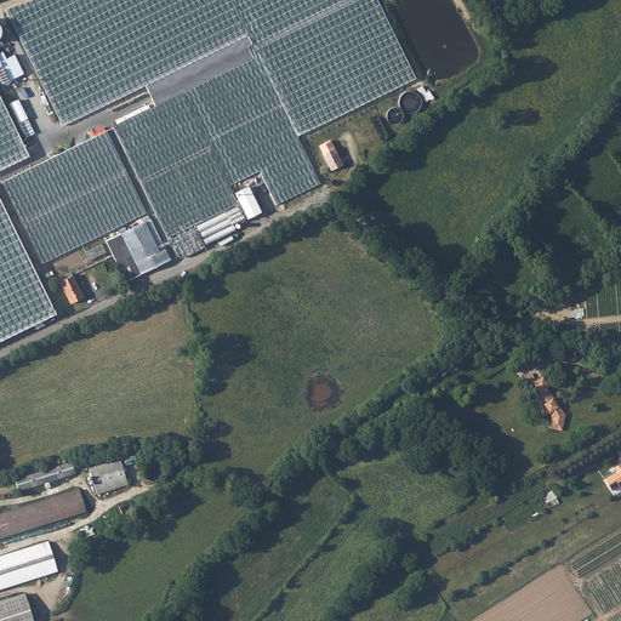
[(252,58),(155,107),(113,126),(167,237),(239,203),(246,218),(320,182),(297,136),(415,78),(376,0),(36,0),(6,11),(62,126),(146,85),(248,35),(251,44),(248,45),(252,58)]
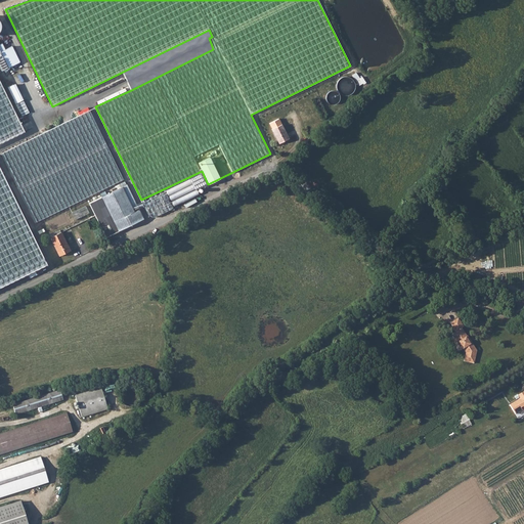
[(209,30),(123,72),(131,90),(213,49),(209,38),(212,37),(209,30)]
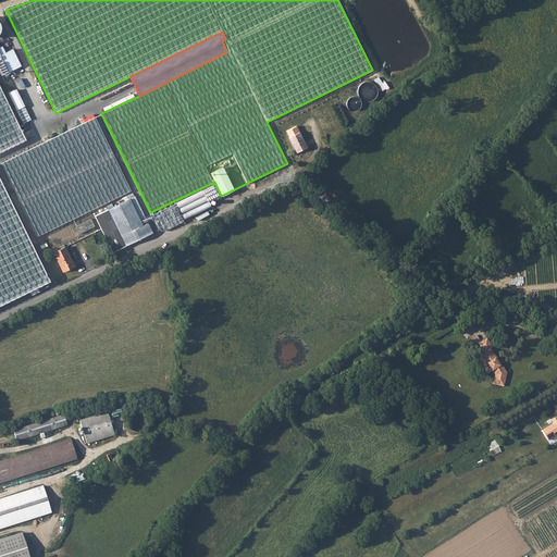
[(0,71),(1,75),(9,72),(21,66),(13,49),(5,52),(2,46),(0,46),(0,71)]
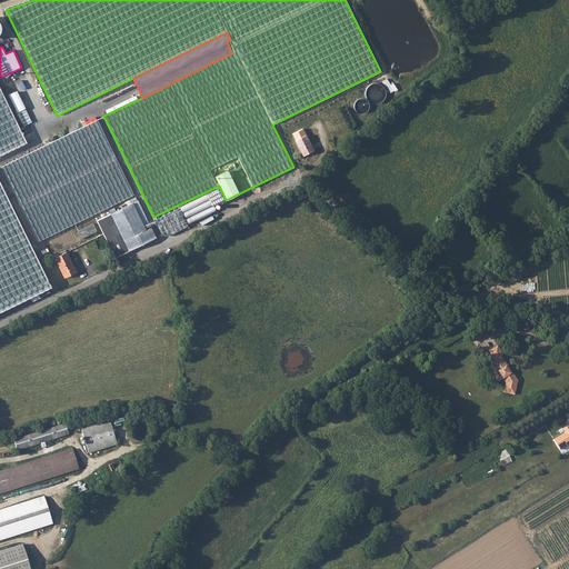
[(393,90),(390,85),(387,79),(382,81),(390,92),(393,90)]
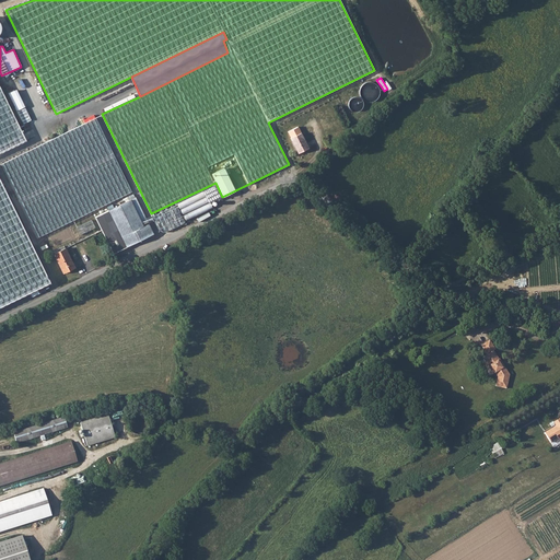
[(383,96),(375,80),(359,88),(366,104),(383,96)]
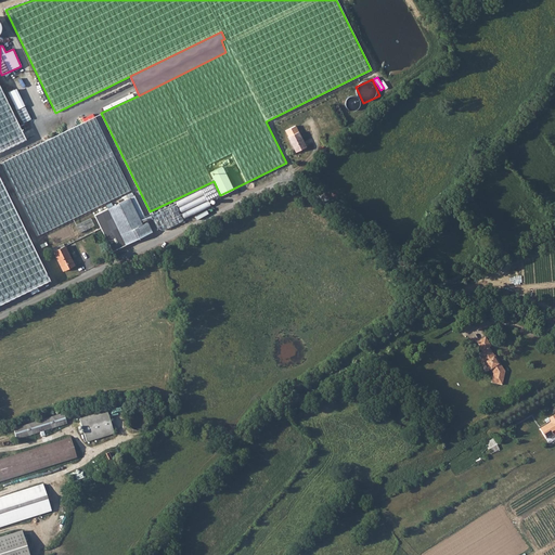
[(0,86),(0,151),(26,139),(0,86)]
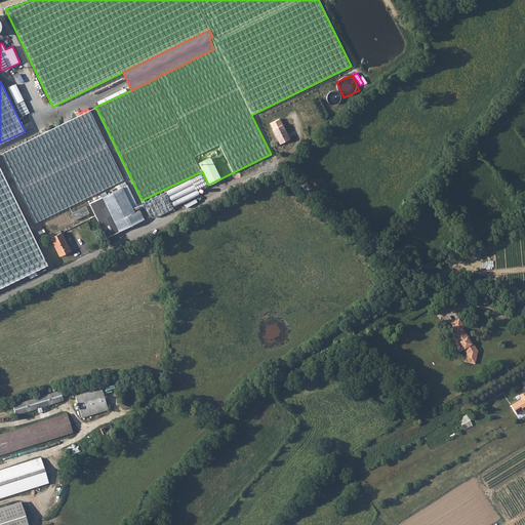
[(16,84),(9,87),(23,116),(30,113),(16,84)]
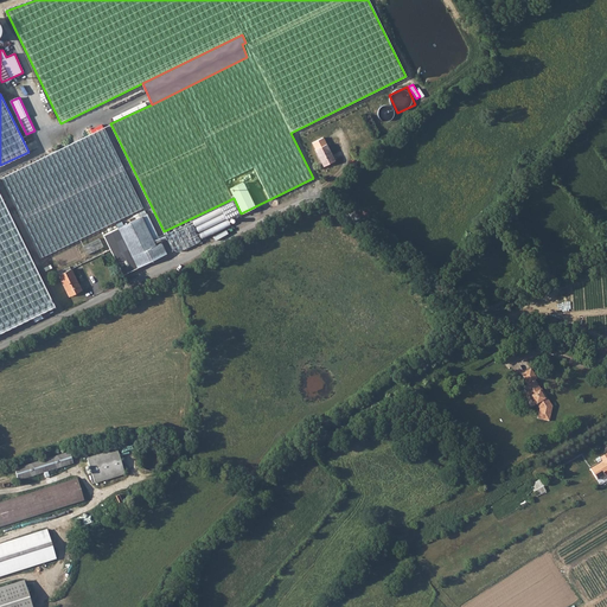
[(103,128),(1,178),(42,257),(142,208),(103,128)]
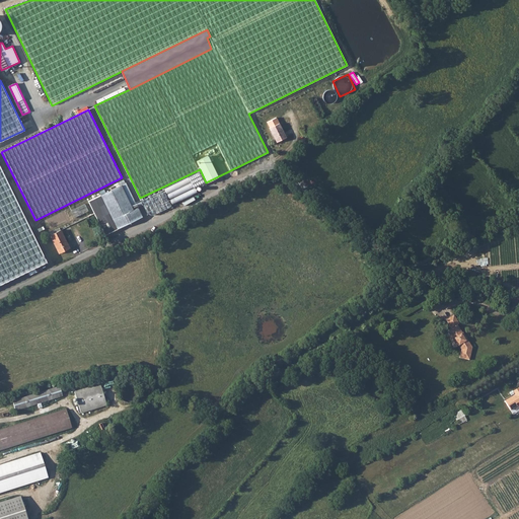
[(286,138),(276,118),(267,122),(270,128),(277,142),(286,138)]
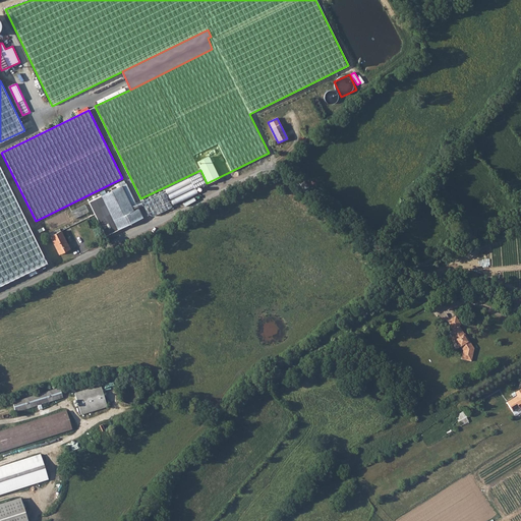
[(0,169),(0,285),(47,263),(0,169)]
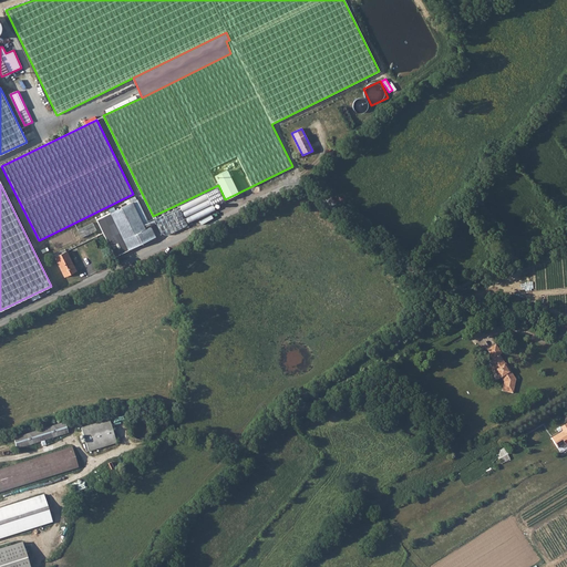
[(205,194),(179,206),(188,223),(215,210),(212,204),(223,199),(217,187),(205,194)]
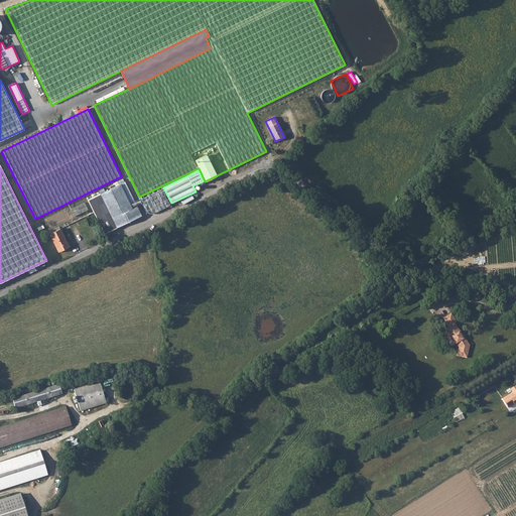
[(134,201),(125,181),(114,186),(111,188),(100,194),(117,228),(141,216),(134,201)]
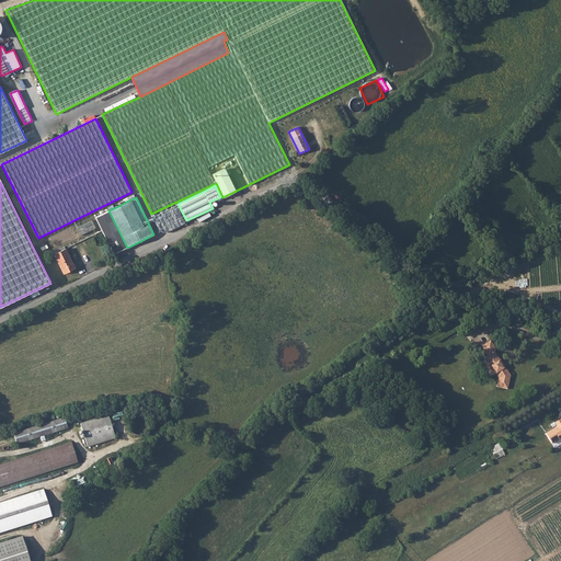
[(176,205),(172,207),(179,220),(182,218),(176,205)]
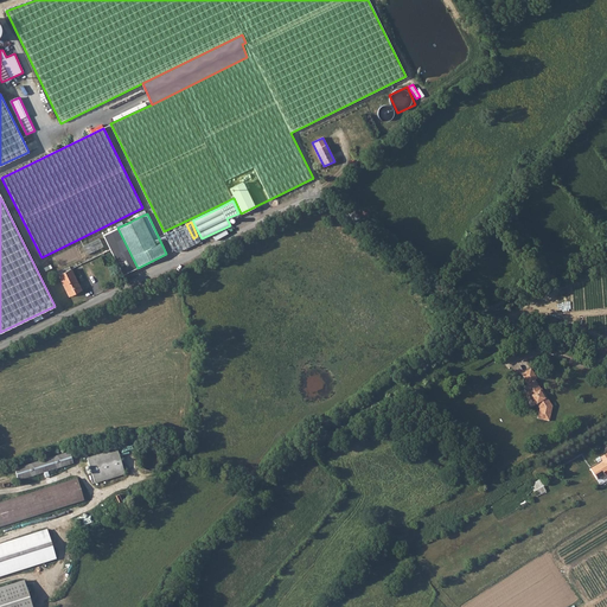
[(172,249),(193,238),(186,224),(165,235),(172,249)]
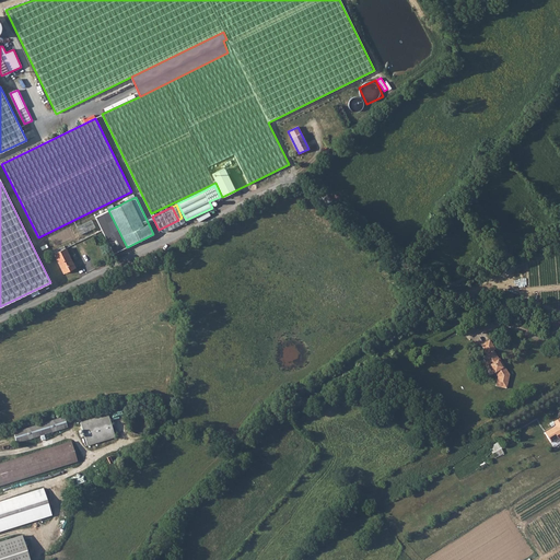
[(101,230),(113,254),(127,247),(108,210),(95,217),(101,230)]
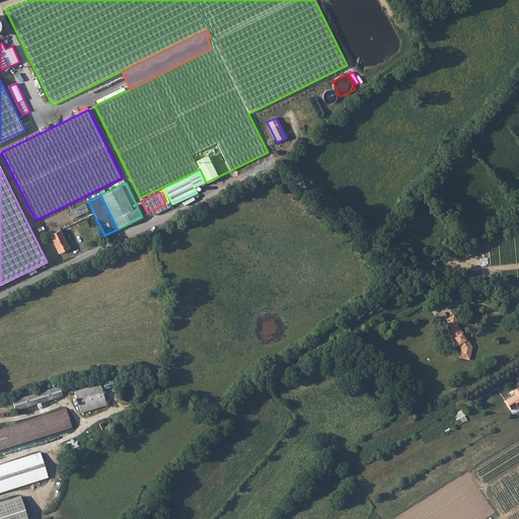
[(88,211),(85,204),(71,211),(74,218),(88,211)]
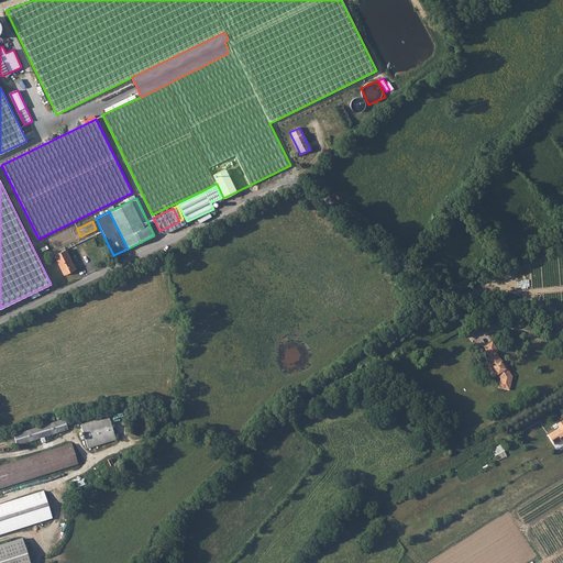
[(64,275),(75,269),(66,250),(54,255),(64,275)]
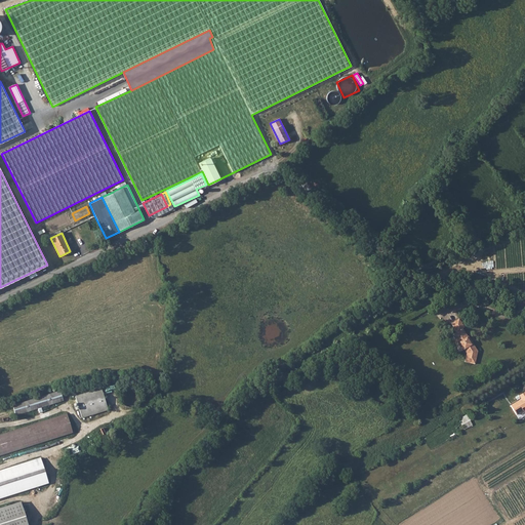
[(462,329),(465,327),(459,319),(451,324),(457,332),(452,335),(462,351),(465,350),(467,354),(465,362),(475,364),(478,352),(473,344),(471,345),(467,337),(468,336),(462,329)]
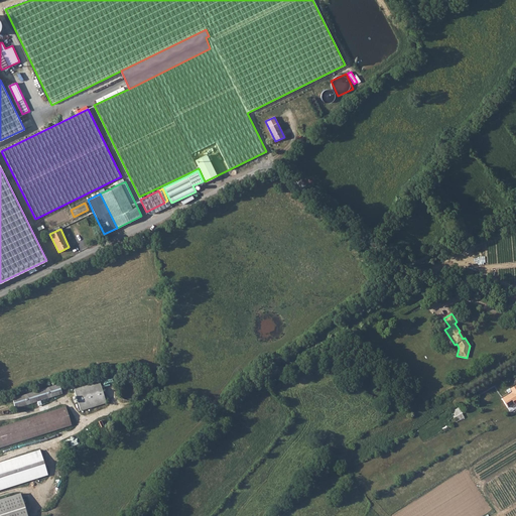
[(100,382),(74,390),(81,410),(106,403),(100,382)]
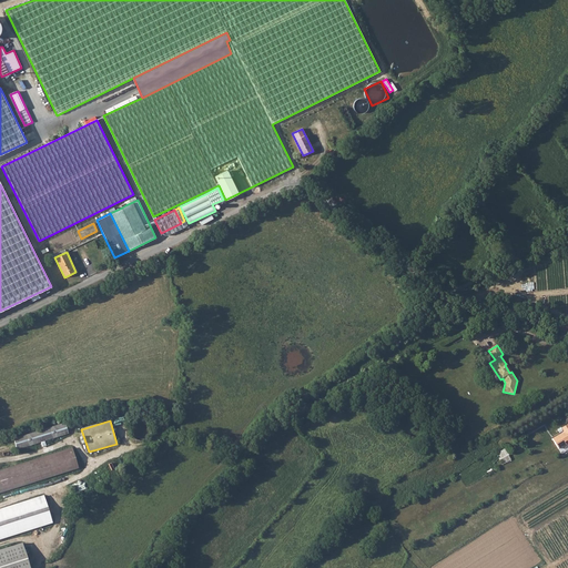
[(69,434),(66,423),(13,439),(17,449),(41,442),(42,447),(46,446),(44,440),(69,434)]
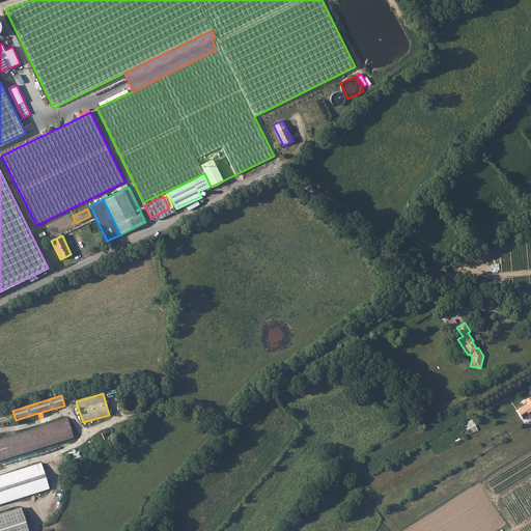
[(530,400),(527,403),(516,411),(522,419),(530,414),(530,400)]
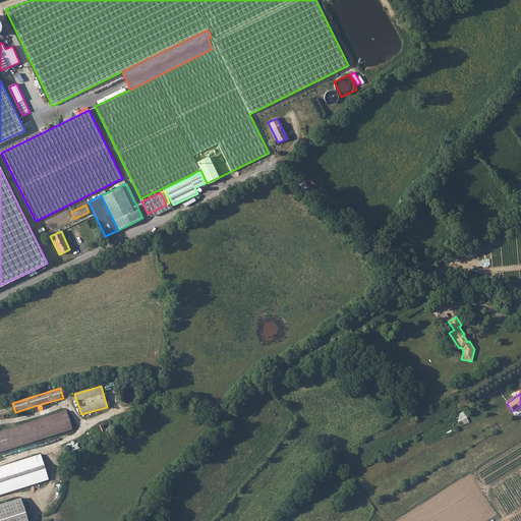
[(0,452),(72,429),(66,411),(0,431),(0,452)]
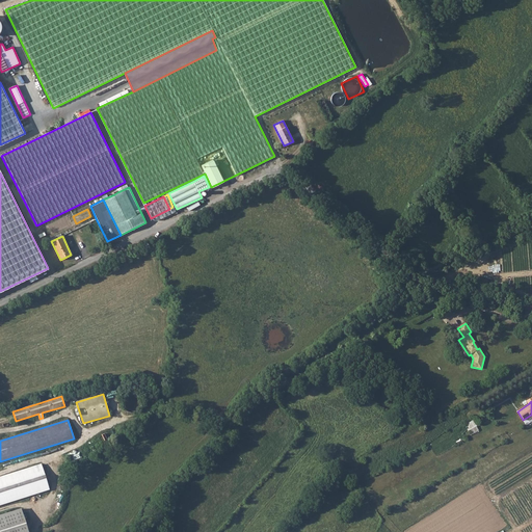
[(473,435),(480,431),(475,421),(468,424),(473,435)]
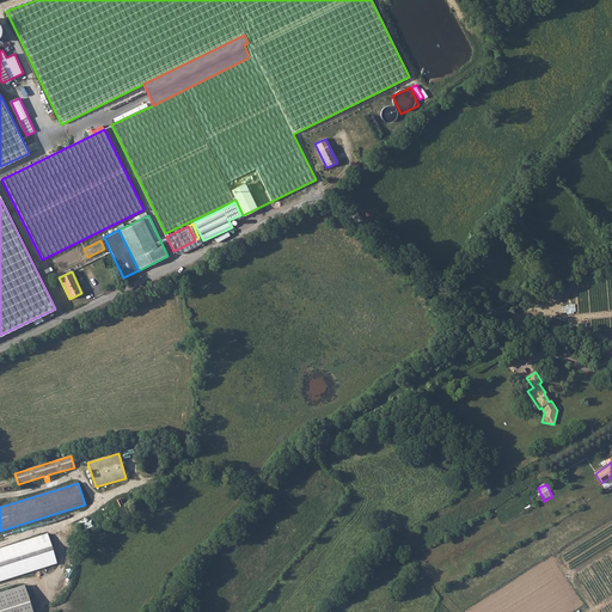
[(0,580),(56,563),(48,534),(0,549),(0,580)]
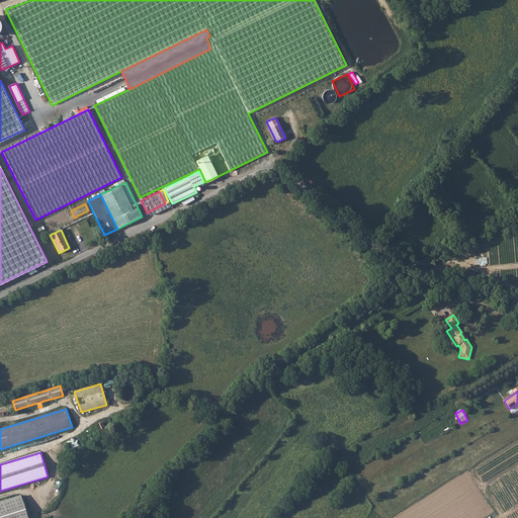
[(26,517),(20,496),(0,502),(0,517),(26,517)]
